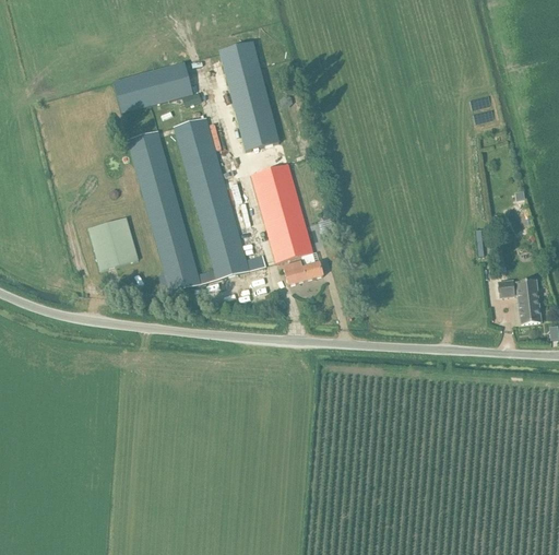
[(252,42),(218,50),(245,150),(278,142),(263,85),(252,42)]
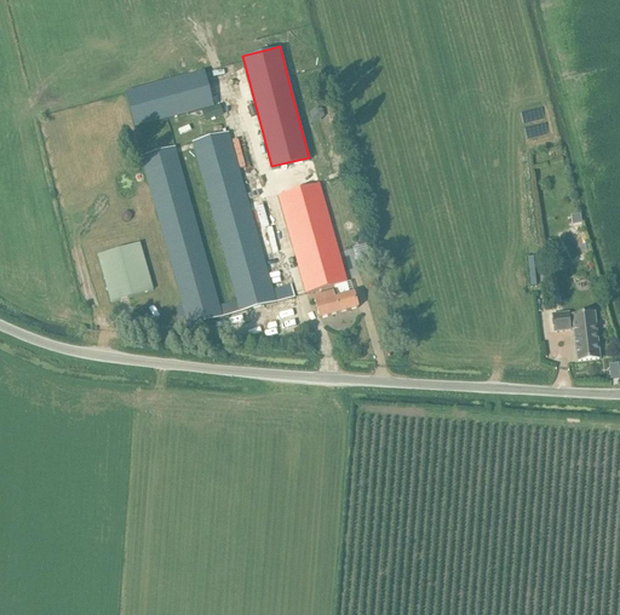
[(135,124),(213,103),(205,68),(125,88),(135,124)]
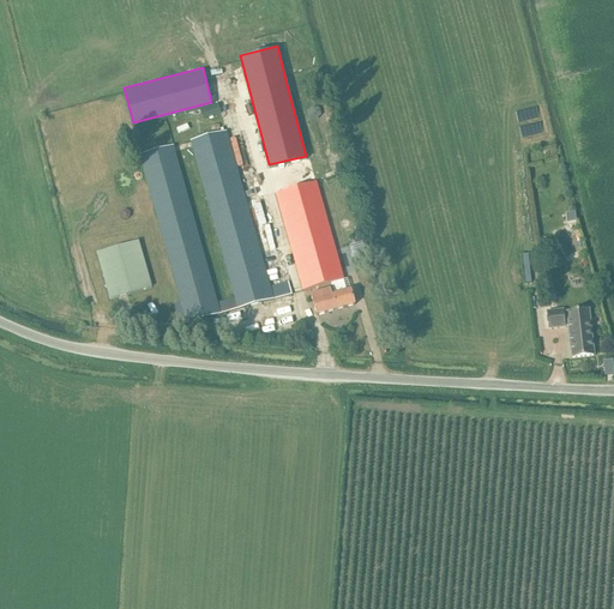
[(174,142),(138,151),(140,157),(174,278),(180,297),(172,300),(176,315),(184,313),(186,320),(222,311),(230,307),(236,305),(275,295),(292,290),(288,277),(270,282),(262,248),(240,174),(226,126),(226,127),(190,137),(234,294),(227,296),(227,297),(220,299),(176,146),(175,148),(174,142)]
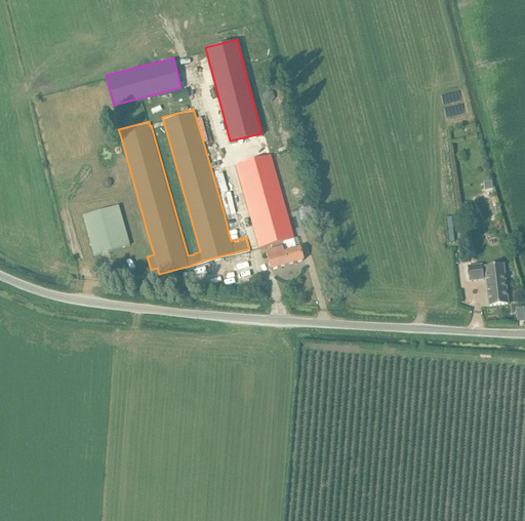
[(296,245),(293,236),(294,235),(271,151),(235,161),(259,245),(282,239),(285,248),(284,248),(283,244),(266,248),(270,267),(304,257),(300,244),(296,245)]
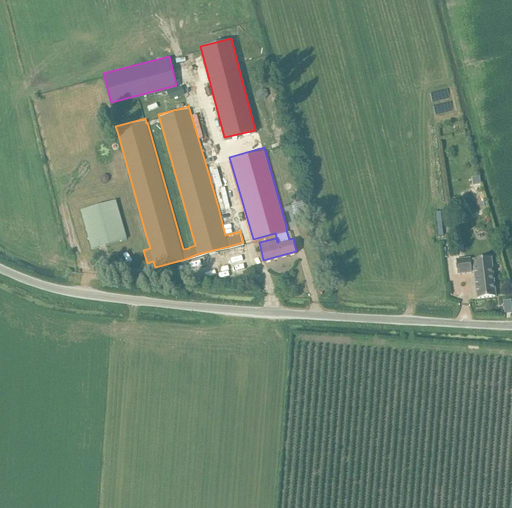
[(230,186),(215,189),(218,204),(233,201),(230,186)]
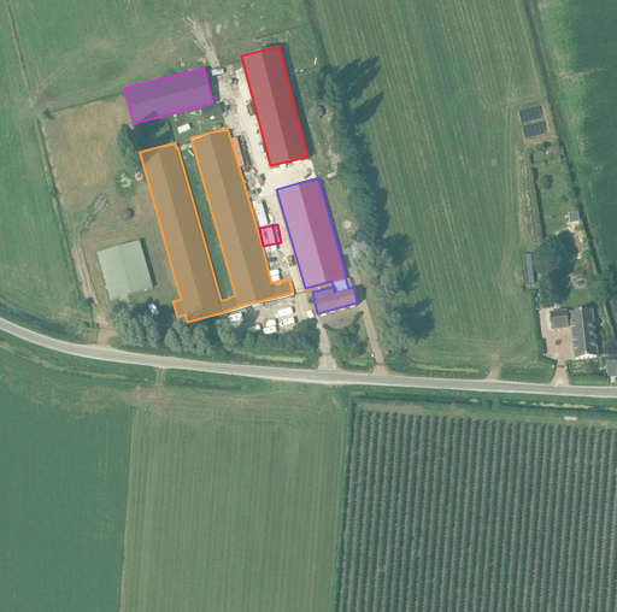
[(109,296),(151,284),(137,237),(95,249),(109,296)]
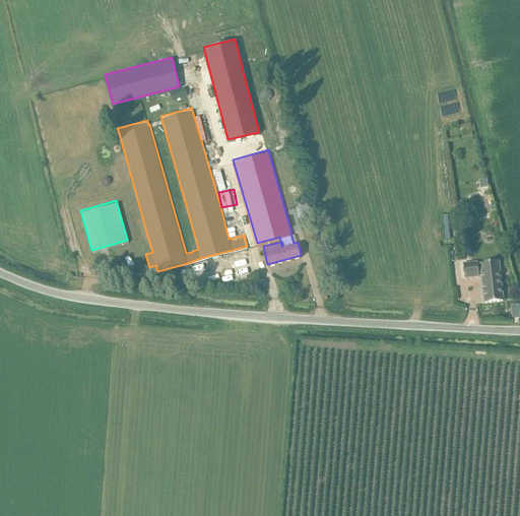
[(297,203),(299,214),(311,212),(308,201),(297,203)]
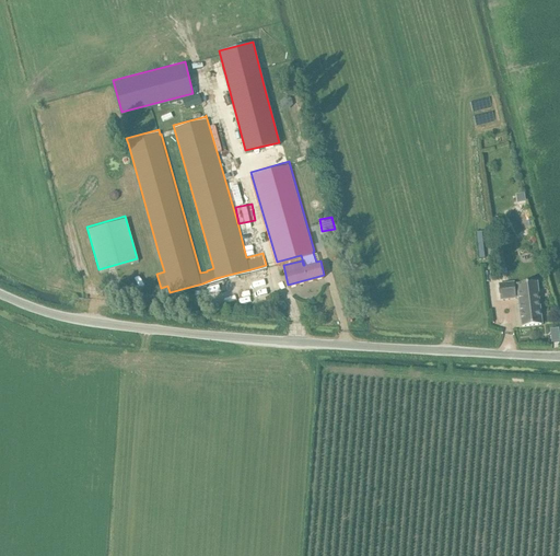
[(502,246),(492,246),(493,261),(503,259),(502,246)]
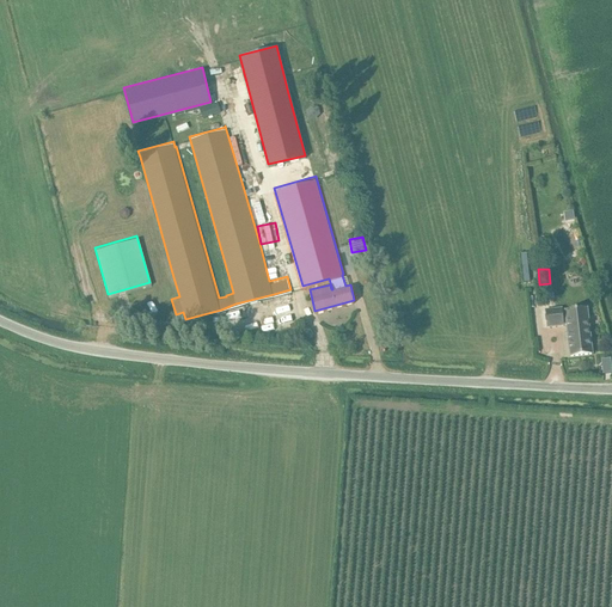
[(564,320),(567,320),(570,353),(592,350),(587,304),(565,307),(562,308),(562,304),(545,306),(548,324),(564,323),(564,320)]
